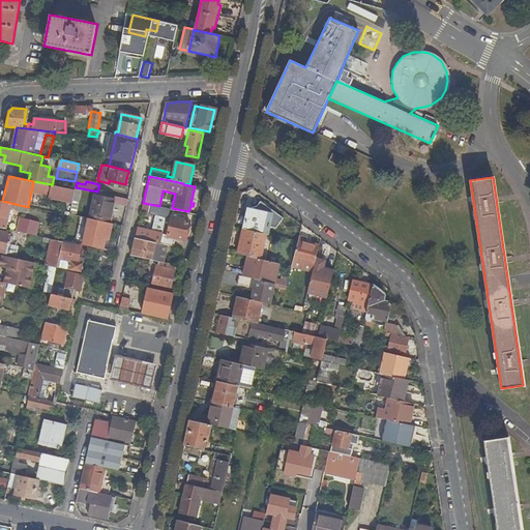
[(52,185),(52,184),(49,198),(72,203),(76,189),(52,185)]
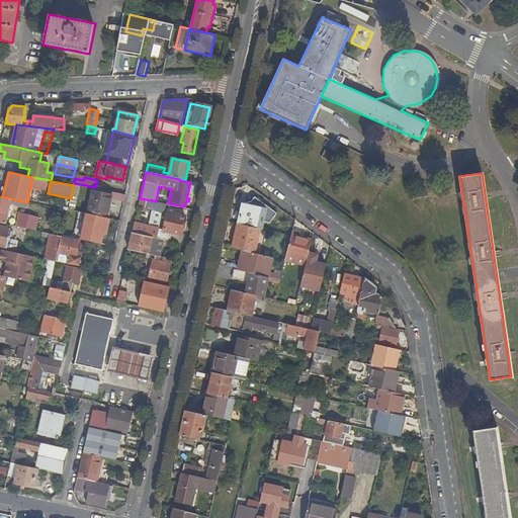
[(74,210),(80,184),(74,183),(74,185),(71,198),(68,208),(74,210)]
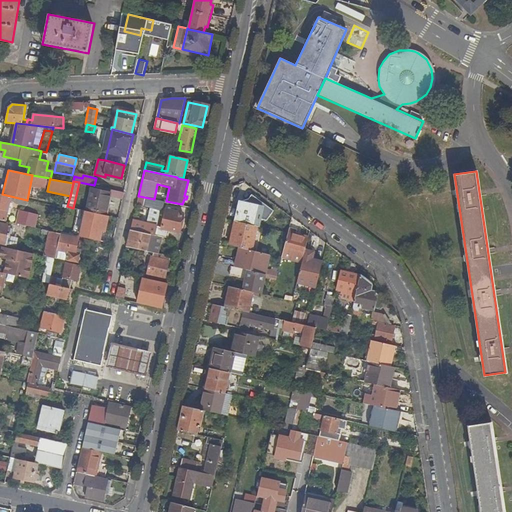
[(109,197),(122,200),(124,193),(111,190),(110,193),(91,189),(87,209),(106,213),(109,197)]
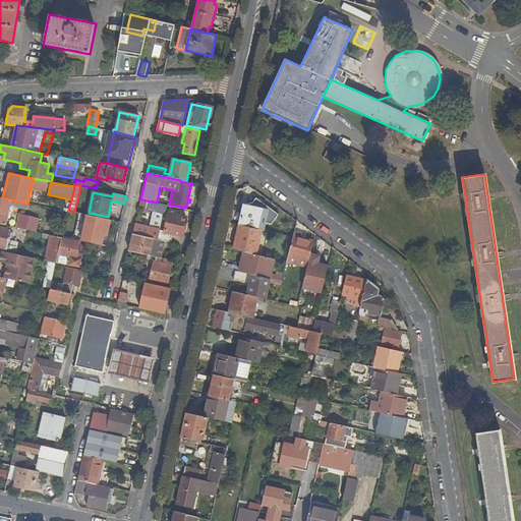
[(26,209),(27,204),(2,197),(0,196),(0,213),(11,216),(13,207),(10,206),(10,205),(16,206),(16,207),(26,209)]
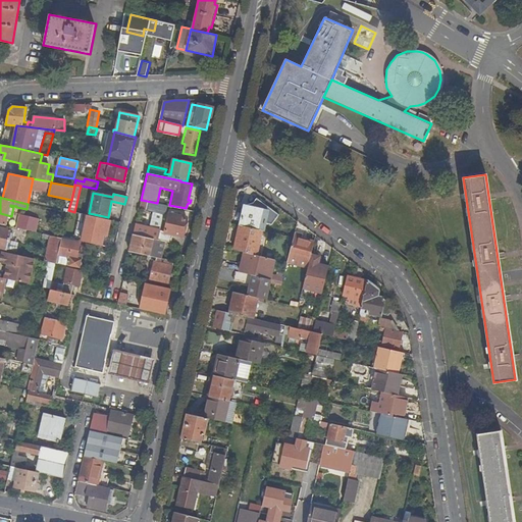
[(142,220),(137,219),(134,235),(164,242),(186,246),(188,238),(183,237),(187,217),(174,215),(174,212),(171,211),(170,214),(169,214),(165,231),(159,229),(163,213),(166,214),(167,206),(157,203),(142,200),(140,208),(155,212),(151,228),(141,225),(142,220)]
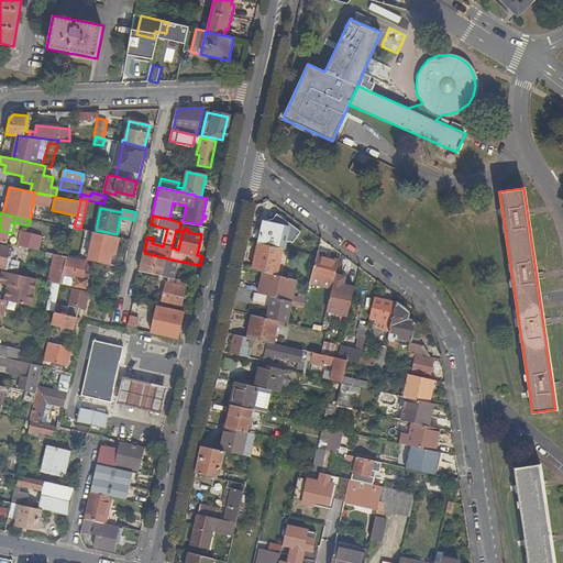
[(264,222),(258,243),(283,249),(285,249),(289,228),(264,222)]
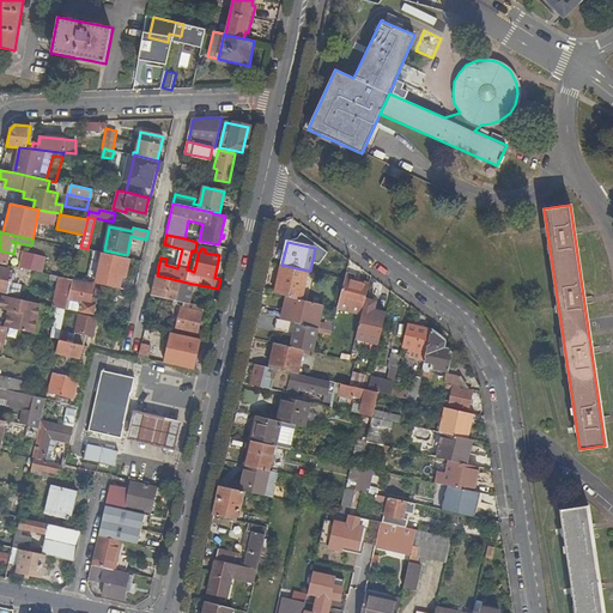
[(0,250),(0,262),(6,265),(8,256),(13,258),(13,254),(0,250)]
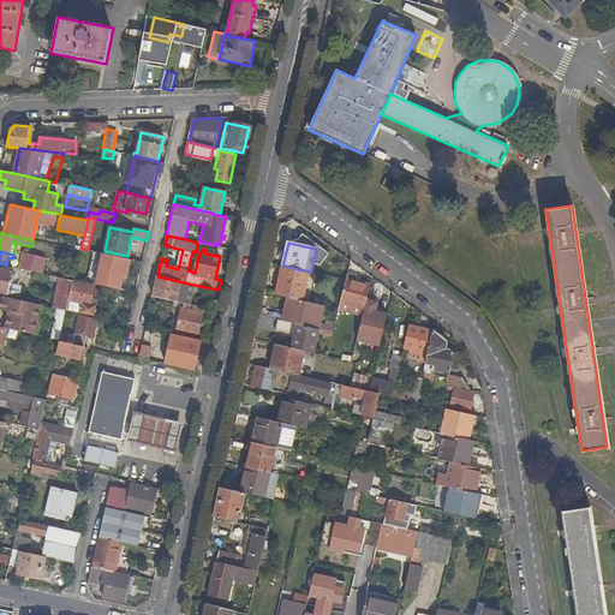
[(130,258),(94,251),(85,284),(119,291),(121,279),(125,280),(130,258)]
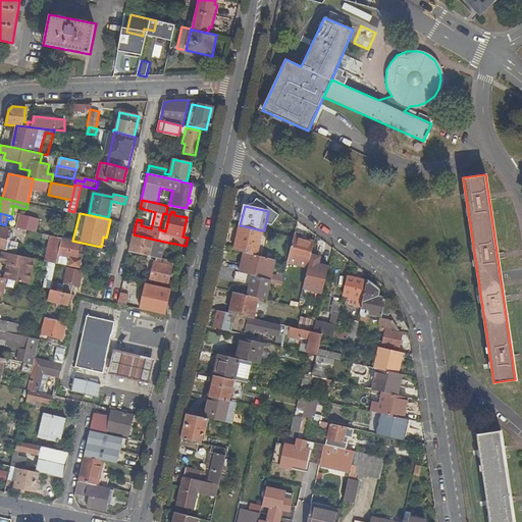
[(10,223),(10,226),(11,227),(21,229),(36,232),(39,219),(20,215),(17,224),(10,223)]
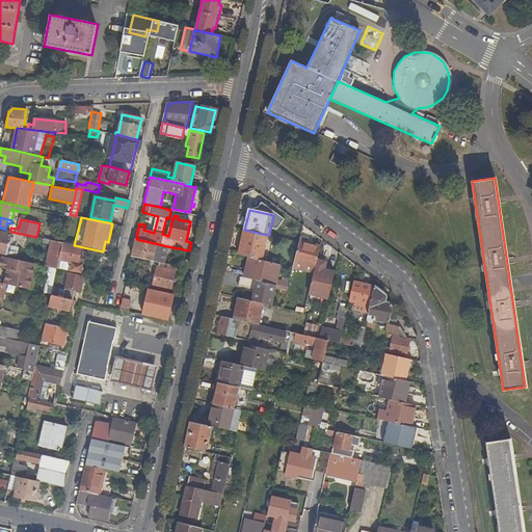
[(262,261),(267,235),(244,230),(239,256),(248,258),(262,261)]
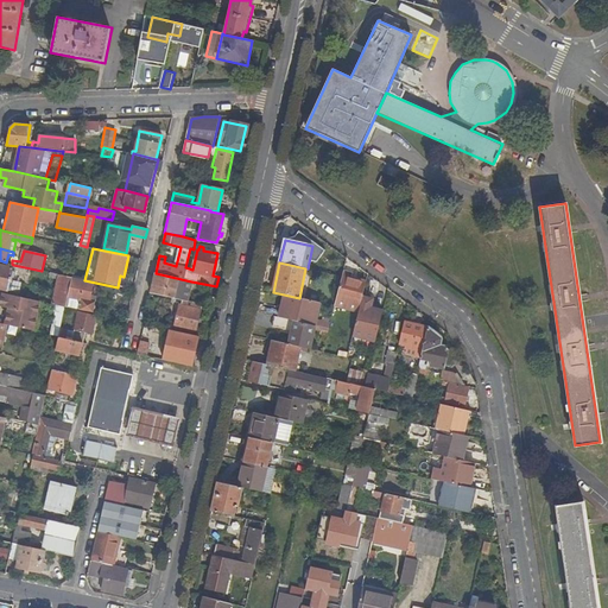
[(13,267),(12,267),(0,264),(0,289),(7,291),(11,279),(12,271),(12,270),(13,267)]
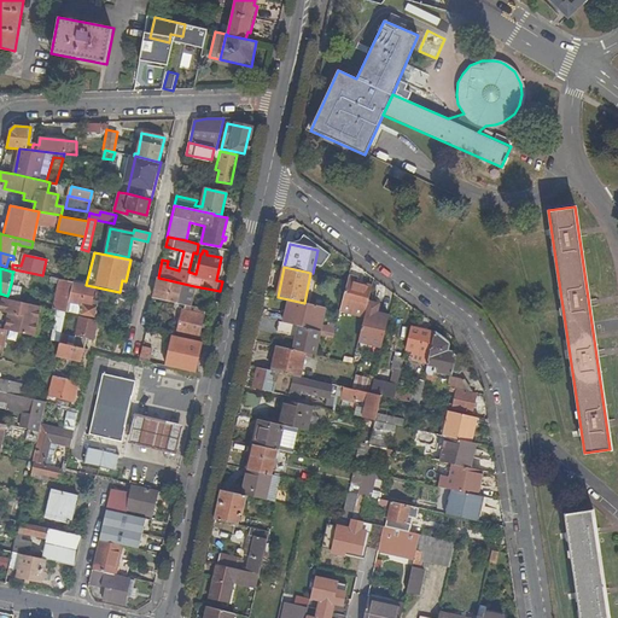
[(357,278),(349,275),(348,281),(339,310),(365,318),(368,302),(372,285),(356,281),(357,278)]
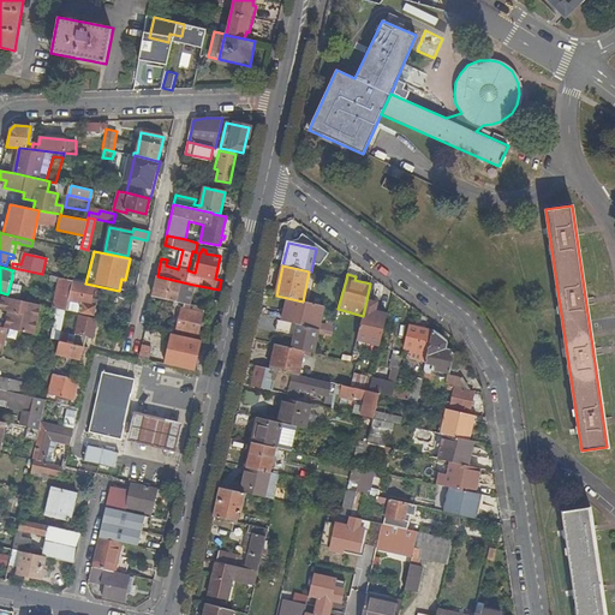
[(59,284),(53,308),(66,310),(73,281),(51,276),(49,281),(59,284)]
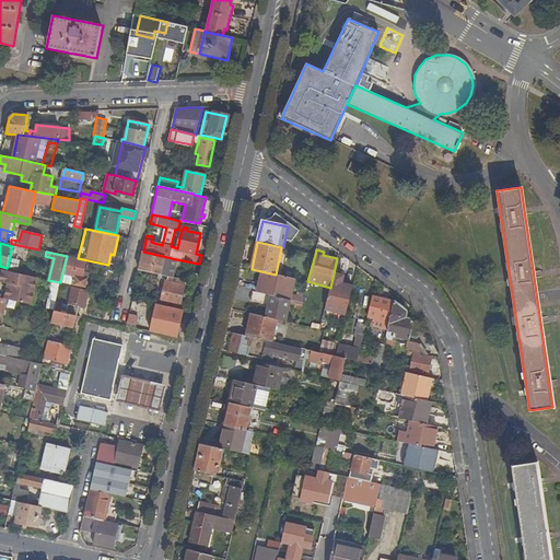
[(172,278),(176,259),(143,252),(139,270),(172,278)]
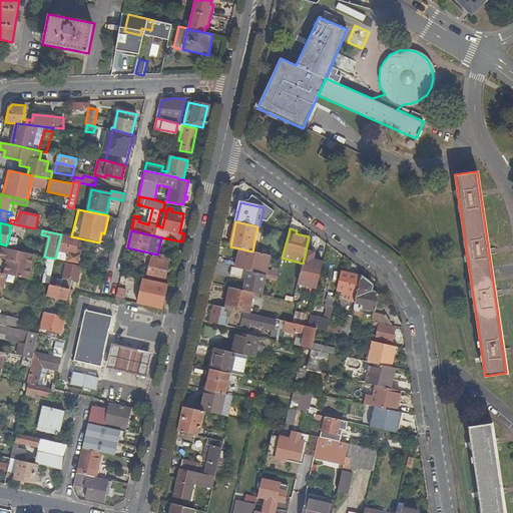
[(79,238),(61,234),(55,259),(78,265),(81,251),(76,250),(79,238)]
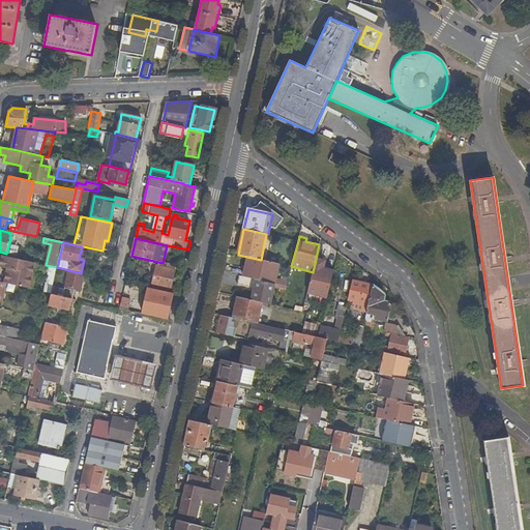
[(33,262),(3,256),(1,267),(8,269),(5,284),(27,288),(33,262)]
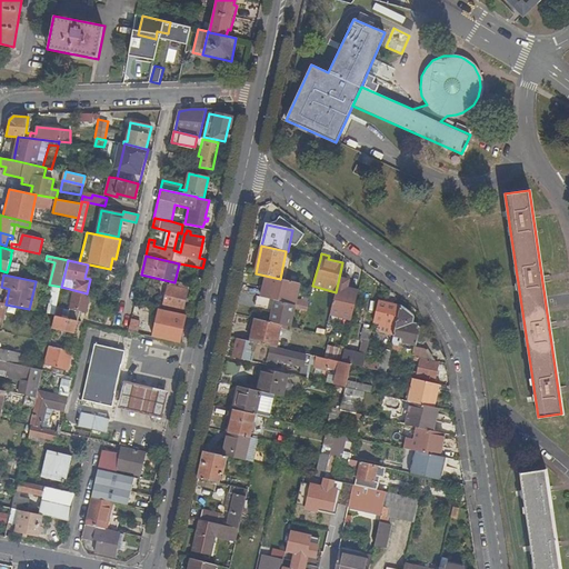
[(296,299),(299,283),(280,279),(266,276),(261,297),(295,305),(296,299)]
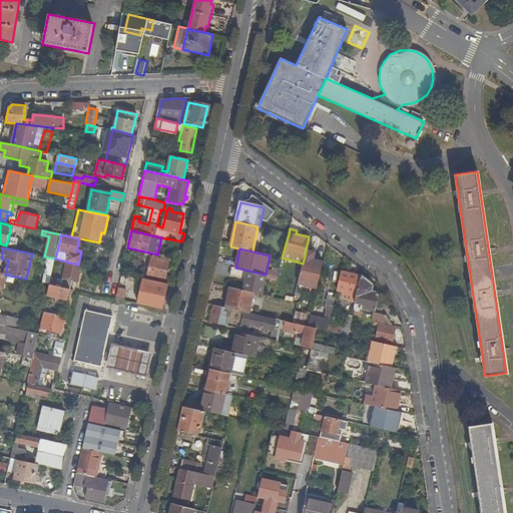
[(314,252),(306,250),(303,264),(298,283),(317,288),(323,263),(312,261),(314,252)]
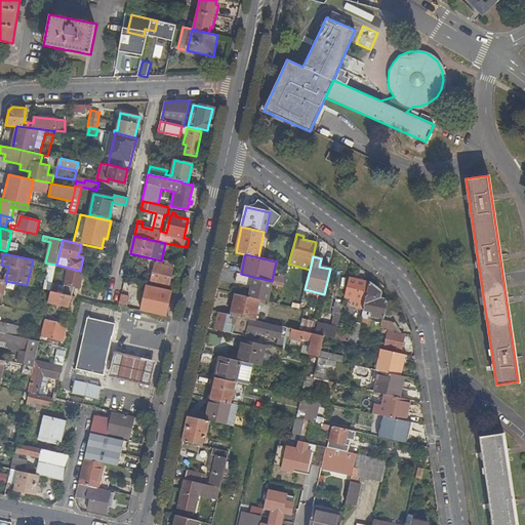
[(150,282),(169,286),(173,268),(155,263),(150,282)]
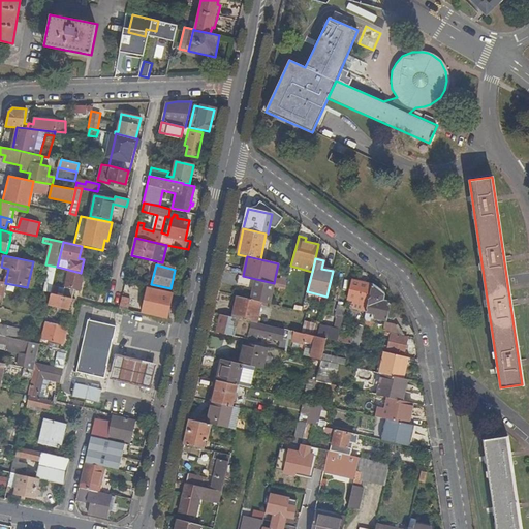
[(64,292),(63,297),(72,299),(74,288),(80,290),(83,275),(68,272),(64,288),(62,288),(61,291),(64,292)]
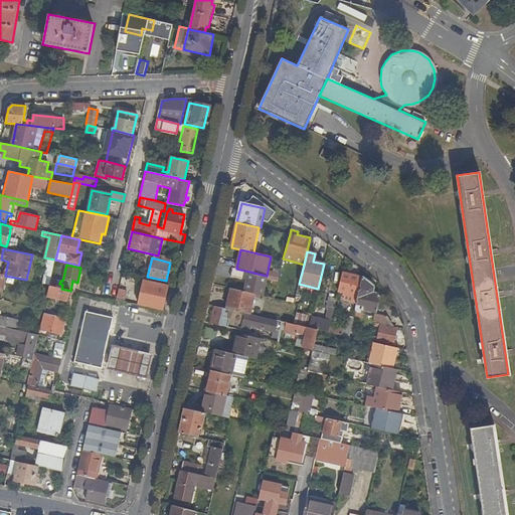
[(247,280),(244,292),(254,294),(263,296),(266,280),(271,281),(271,284),(277,285),(279,279),(267,276),(236,269),(232,268),(230,277),(247,280)]
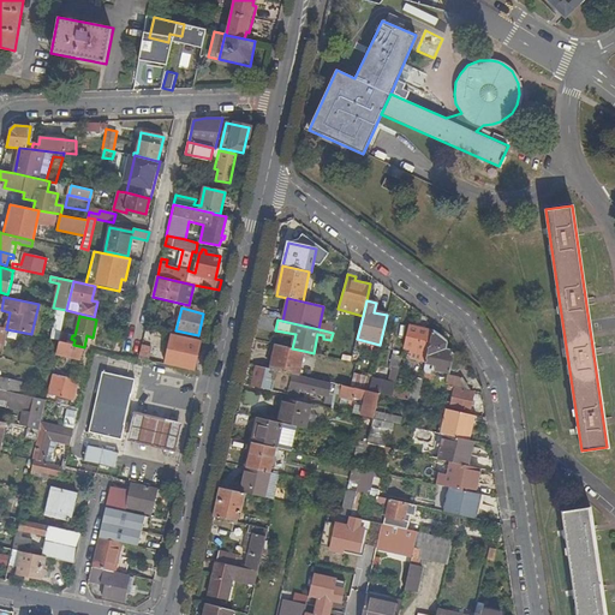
[(408,356),(427,359),(433,332),(434,327),(423,324),(422,328),(408,326),(404,347),(410,348),(408,356)]
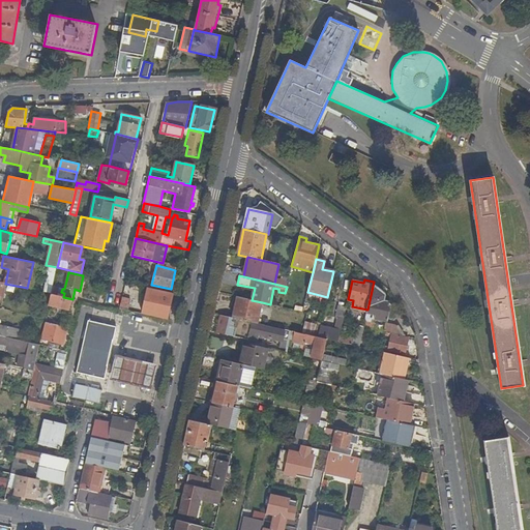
[(53,286),(51,294),(58,296),(60,288),(53,286)]
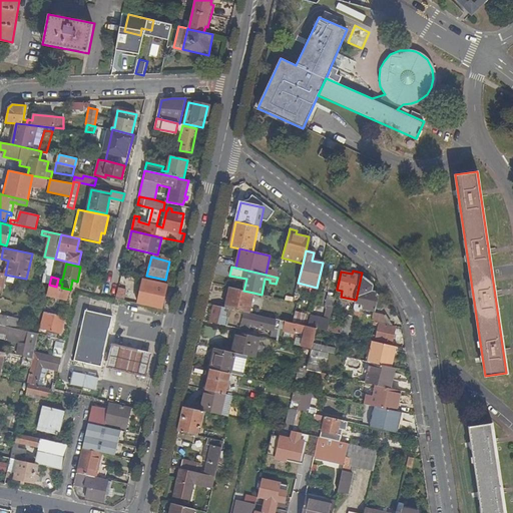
[(363,309),(373,311),(376,312),(379,297),(378,294),(372,292),(373,287),(370,283),(361,277),(356,300),(355,303),(364,306),(363,309)]
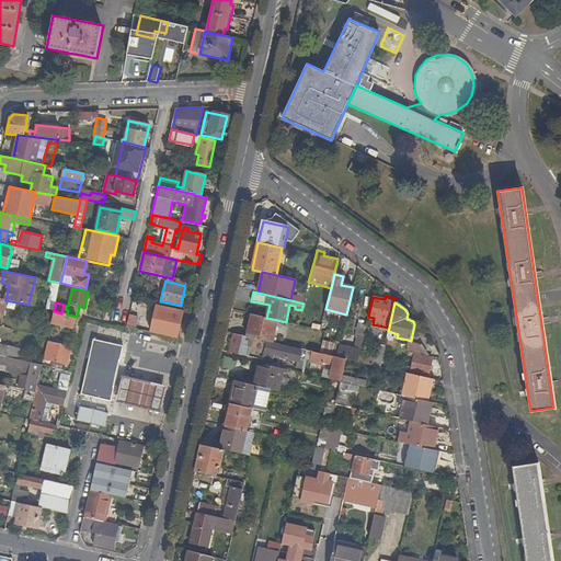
[(178,339),(184,310),(157,305),(150,332),(178,339)]
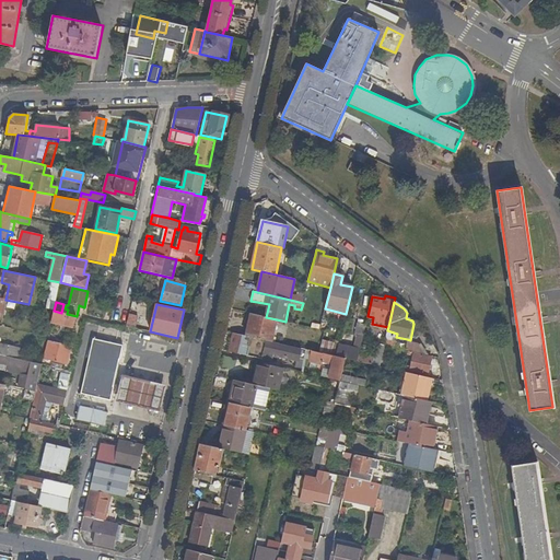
[(79,321),(80,316),(77,316),(67,314),(61,313),(54,311),(51,323),(73,327),(76,319),(79,321)]
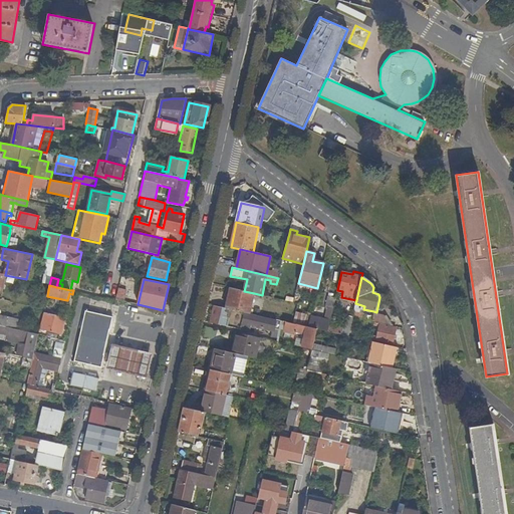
[(126,289),(118,287),(115,299),(123,301),(126,289)]
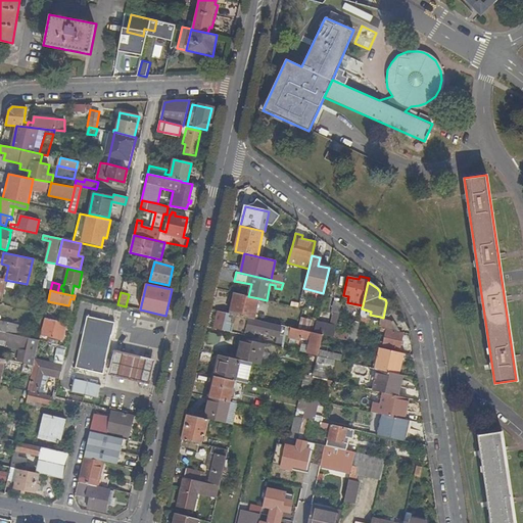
[(253,320),(258,298),(248,296),(235,293),(230,314),(253,320)]
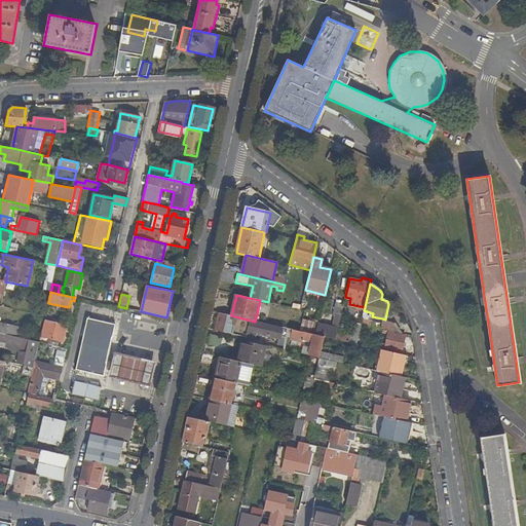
[(336,304),(333,314),(339,316),(342,305),(336,304)]
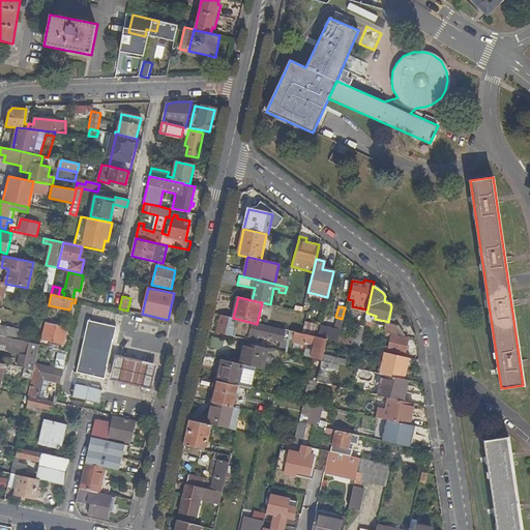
[(374,324),(375,319),(376,316),(366,313),(365,318),(364,322),(374,324)]
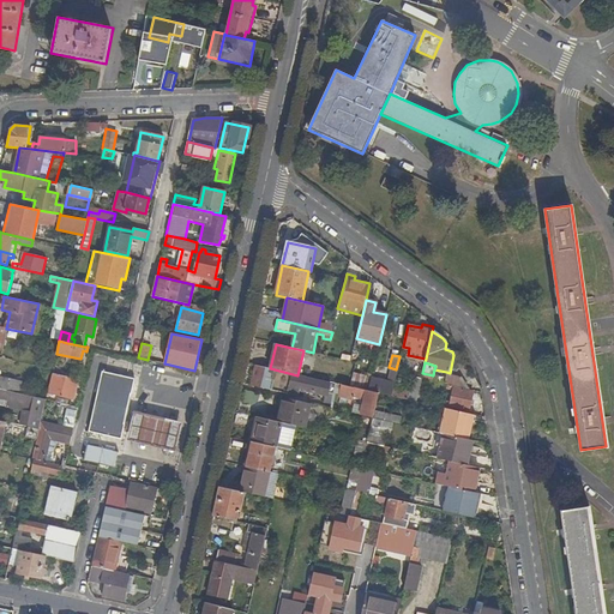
[(335,390),(336,384),(298,375),(270,368),(256,366),(251,385),(288,395),(288,393),(298,396),(299,389),(329,395),(329,393),(333,395),(335,390)]
